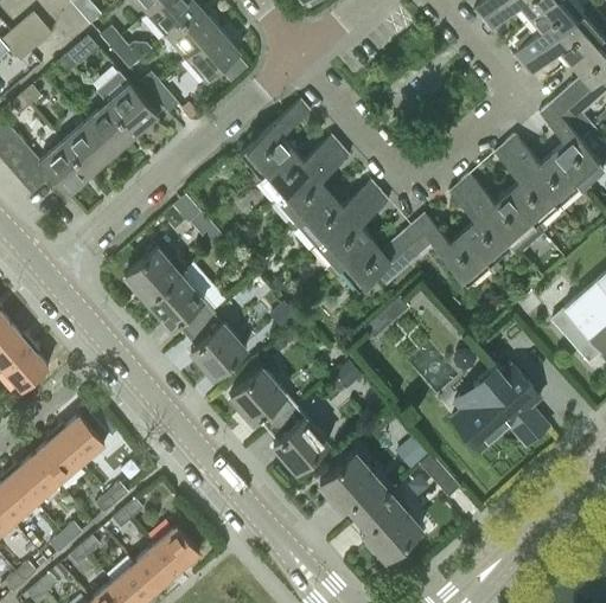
[(80,12),(90,2),(88,0),(71,0),(70,1),(80,12)]
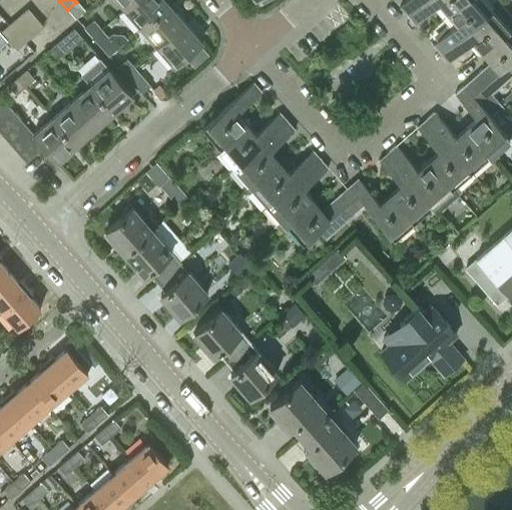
[(116,0),(125,10),(136,0),(116,0)]
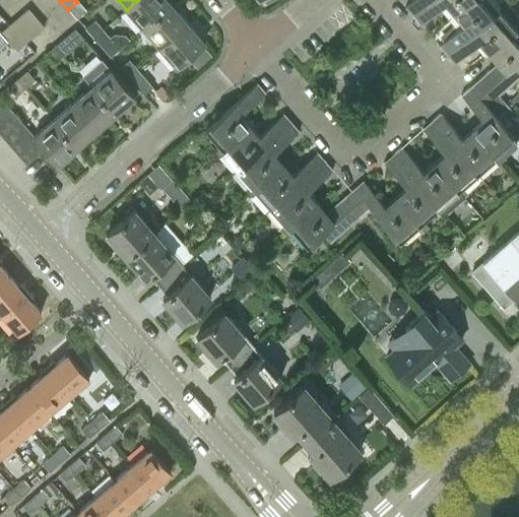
[(144,29),(173,5),(168,0),(138,0),(127,10),(144,29)]
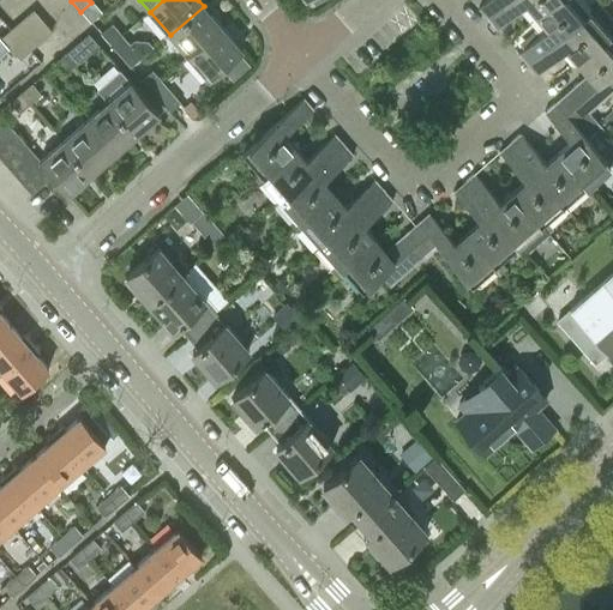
[(491,0),(480,10),(490,20),(512,0),(491,0)]
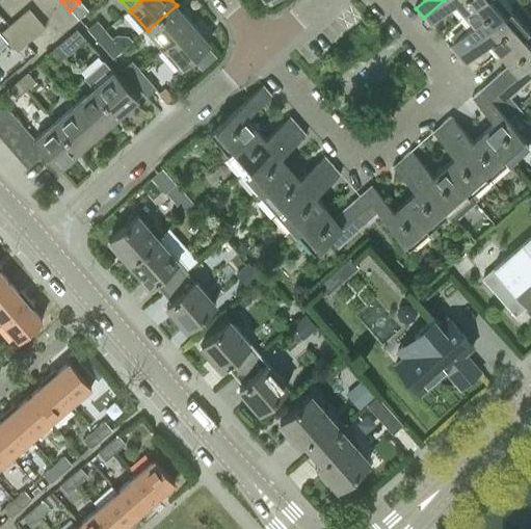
[(444,0),(424,18),(432,27),(458,5),(468,16),(485,0),(444,0)]
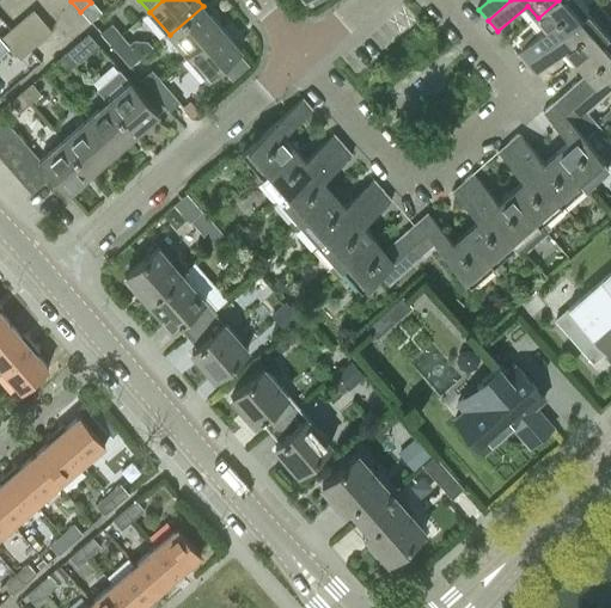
[(579,0),(558,0),(538,18),(549,30),(519,56),(527,66),(590,12),(579,0)]
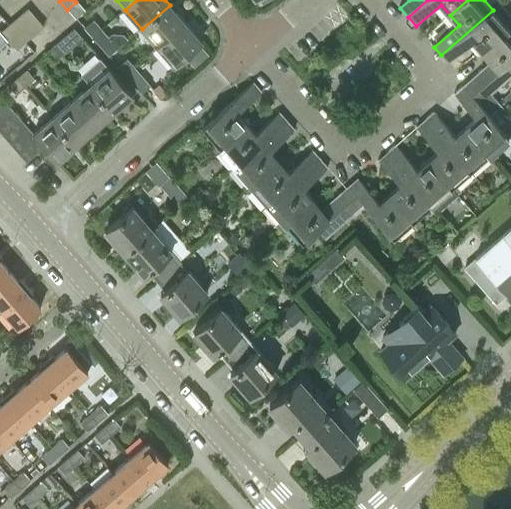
[(483,53),(510,28),(510,18),(500,4),(493,10),(441,55),(449,65),(474,43),(483,53)]
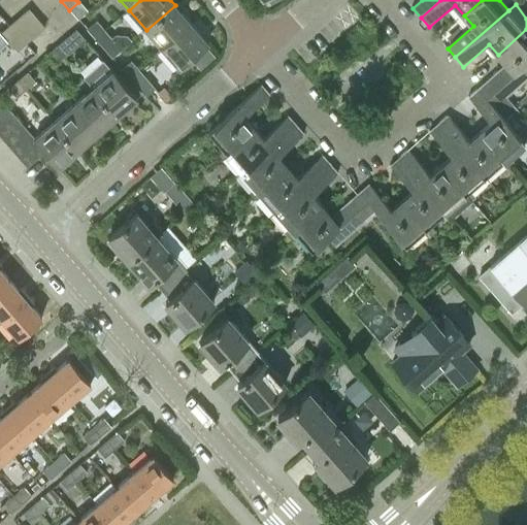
[(163,48),(192,24),(175,5),(146,30),(163,48)]
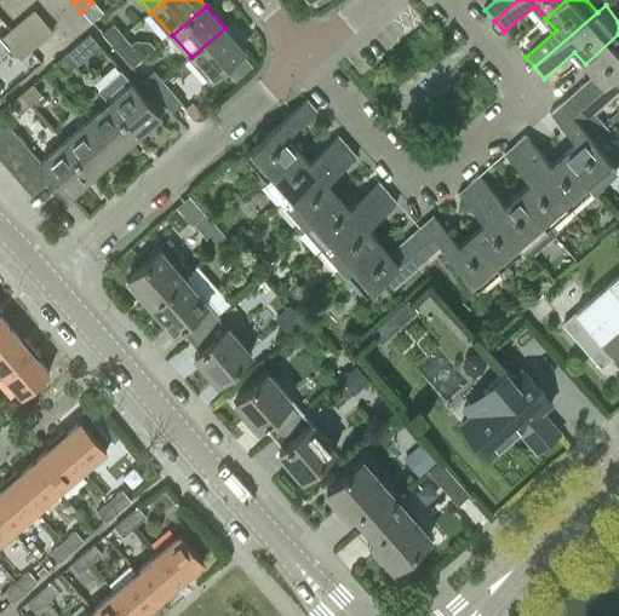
[(21,41),(43,22),(34,12),(12,32),(21,41)]
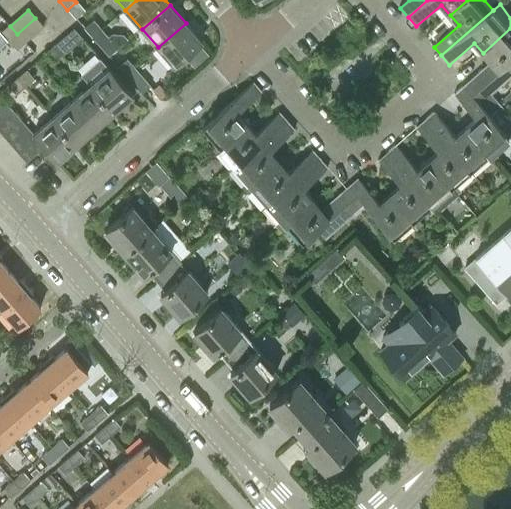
[(26,44),(44,29),(35,18),(17,34),(26,44)]
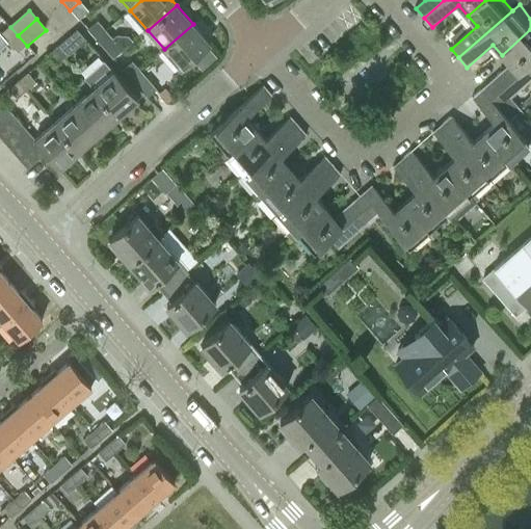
[(96,40),(105,31),(98,23),(88,31),(96,40)]
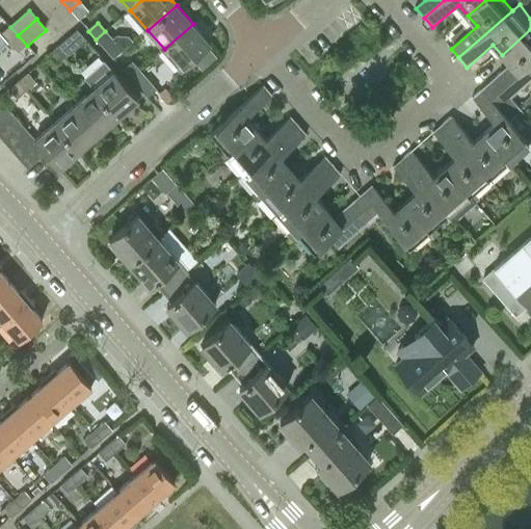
[(182,70),(211,44),(193,24),(164,49),(182,70)]
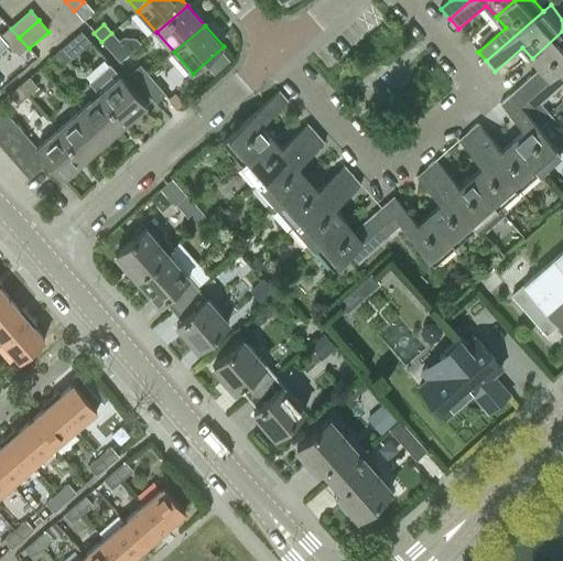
[(9,46),(19,38),(11,29),(1,36),(9,46)]
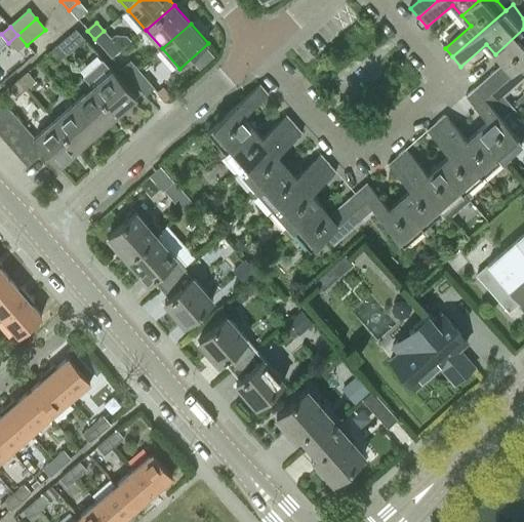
[(523,29),(495,54),(505,66),(476,90),(498,116),(511,106),(505,99),(523,82),(523,29)]
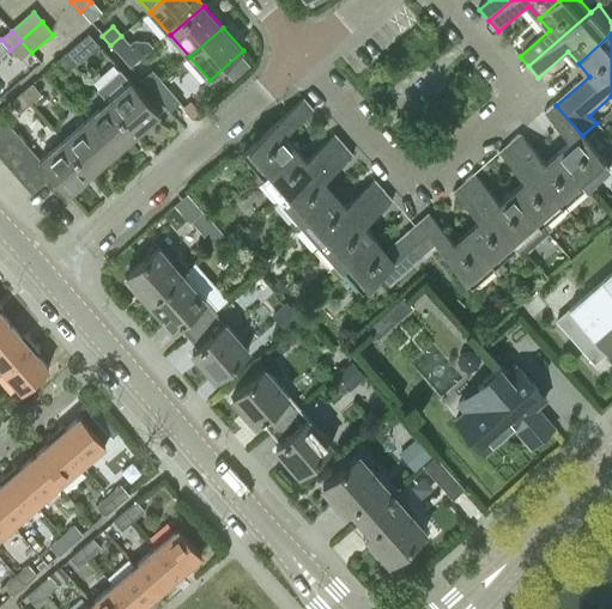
[(76,67),(100,47),(90,36),(66,56),(76,67)]
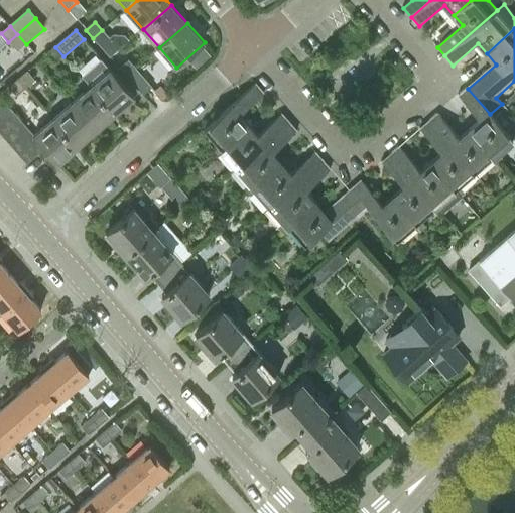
[(102,48),(111,40),(102,30),(93,38),(102,48)]
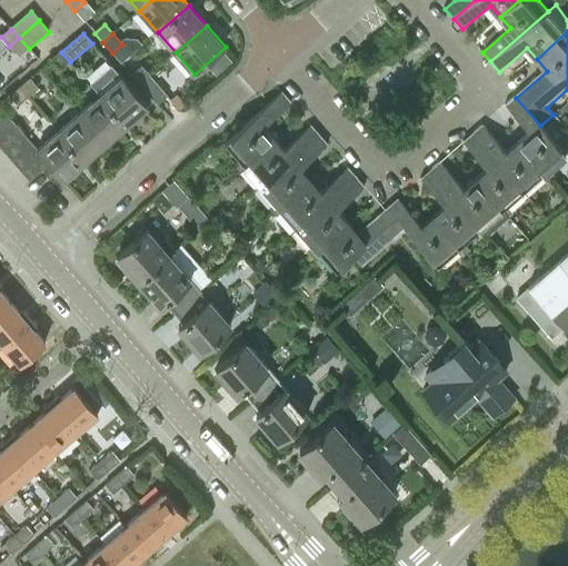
[(19,58),(29,49),(19,38),(9,47),(19,58)]
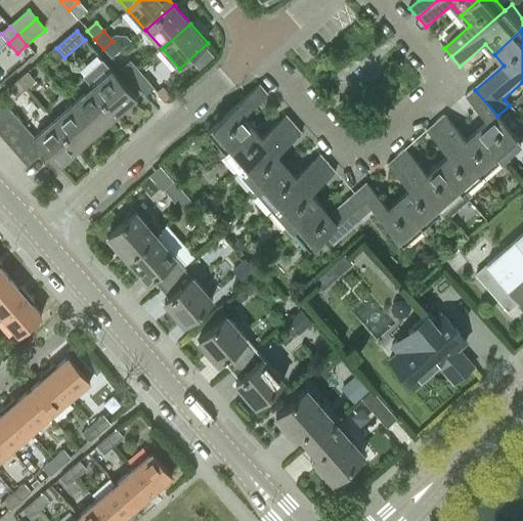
[(55,66),(64,57),(56,48),(47,56),(55,66)]
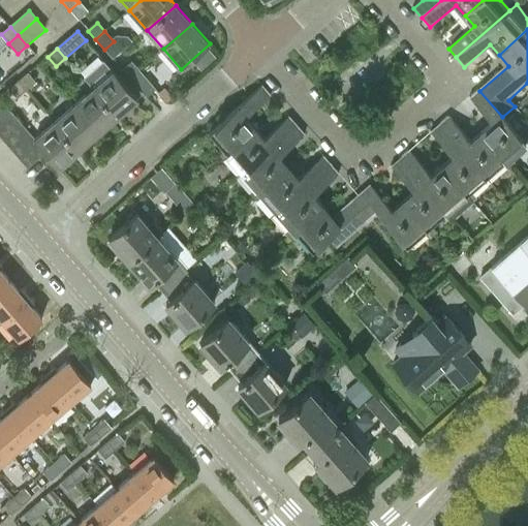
[(103,61),(83,79),(92,89),(96,94),(118,119),(138,101),(117,76),(103,61)]
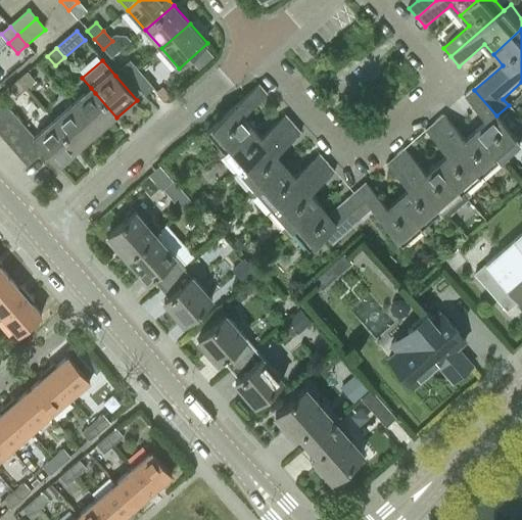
[(129,79),(138,71),(131,61),(122,69),(129,79)]
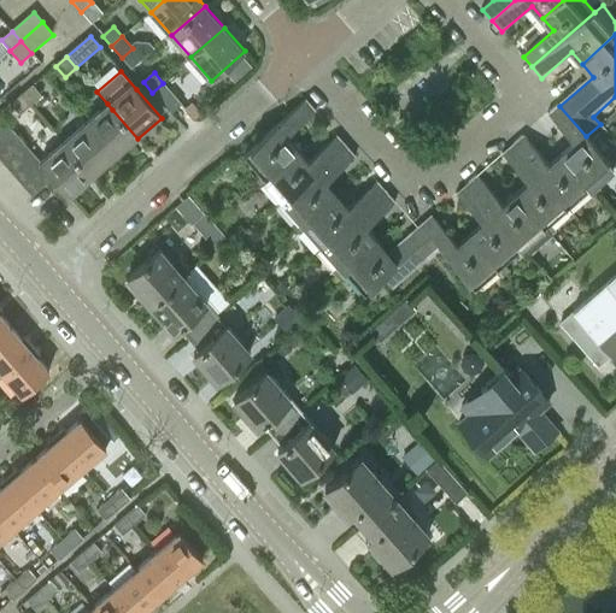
[(172,115),(183,105),(163,83),(152,93),(172,115)]
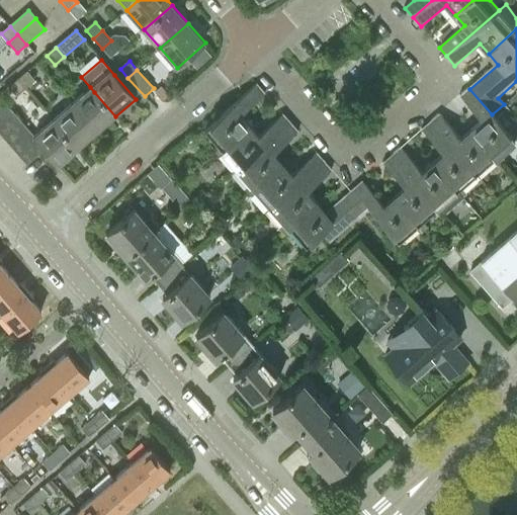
[(26,89),(35,81),(27,72),(19,80),(26,89)]
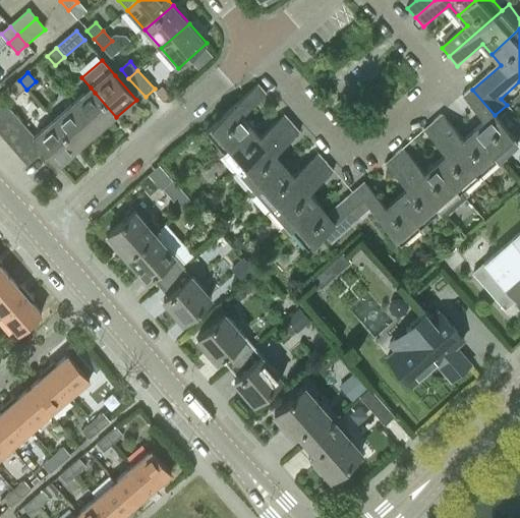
[(16,98),(26,90),(19,80),(9,90),(16,98)]
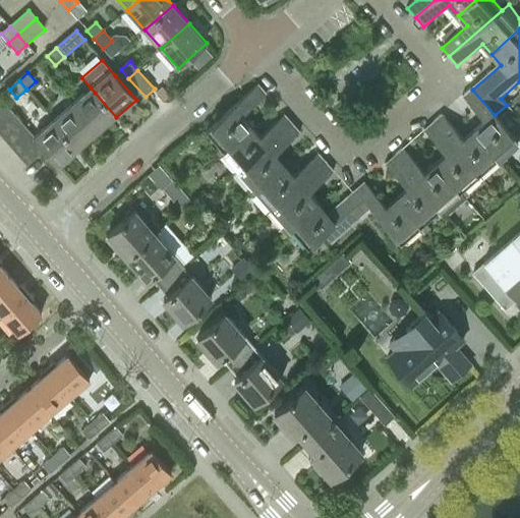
[(243,116),(268,95),(260,85),(208,131),(221,148),(214,154),(217,157),(251,126),(243,116)]
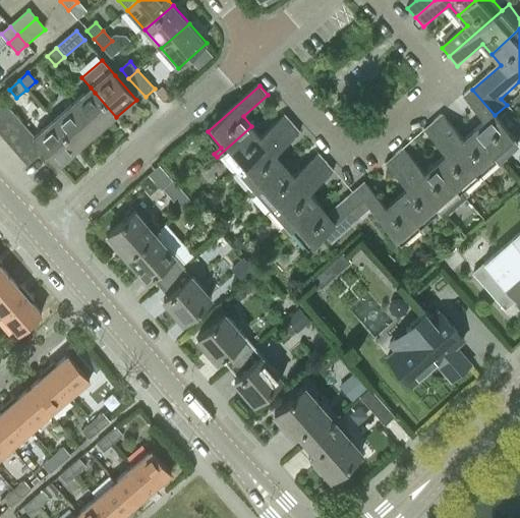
[(91,88),(72,104),(76,109),(98,133),(116,117),(95,93),(91,88)]
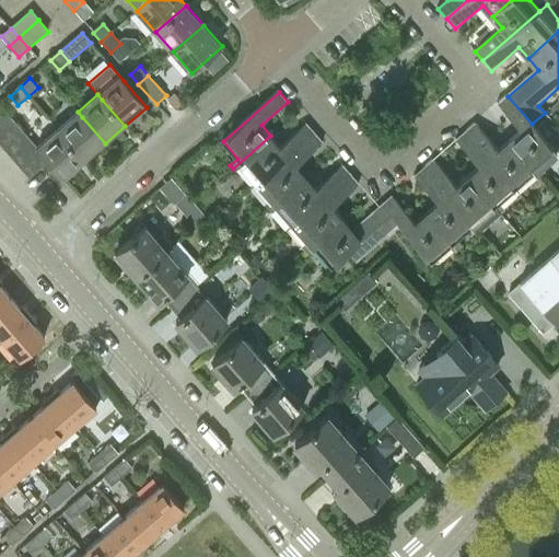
[(176,112),(183,106),(175,96),(169,102),(176,112)]
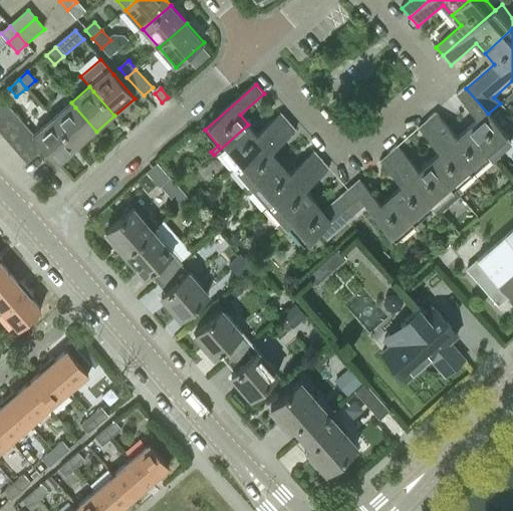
[(512,118),(500,103),(488,113),(466,88),(458,96),(479,121),(469,130),(499,164),(503,161),(496,154),(512,141),(512,118)]
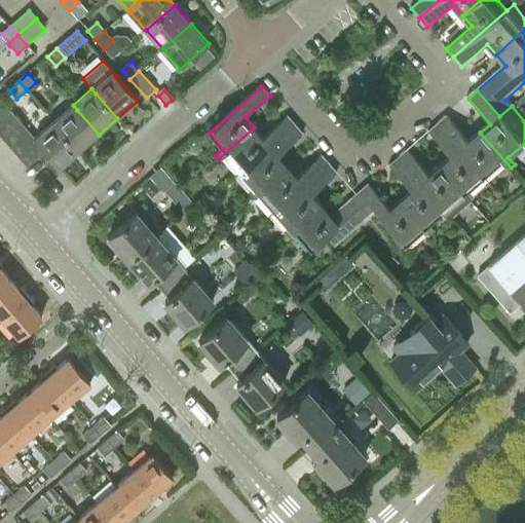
[(73,105),(54,121),(59,126),(80,151),(99,135),(77,110),(73,105)]
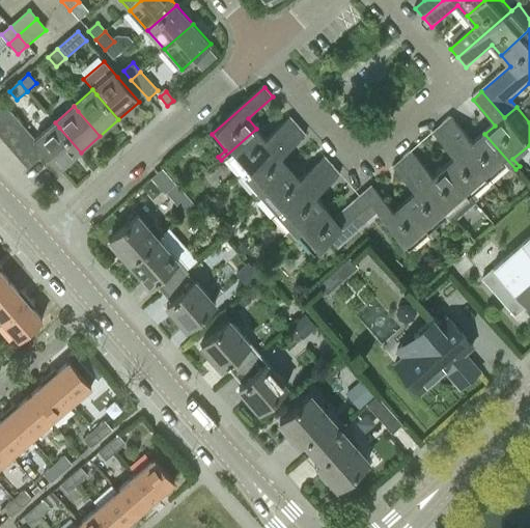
[(0,130),(15,117),(7,108),(0,114),(0,130)]
